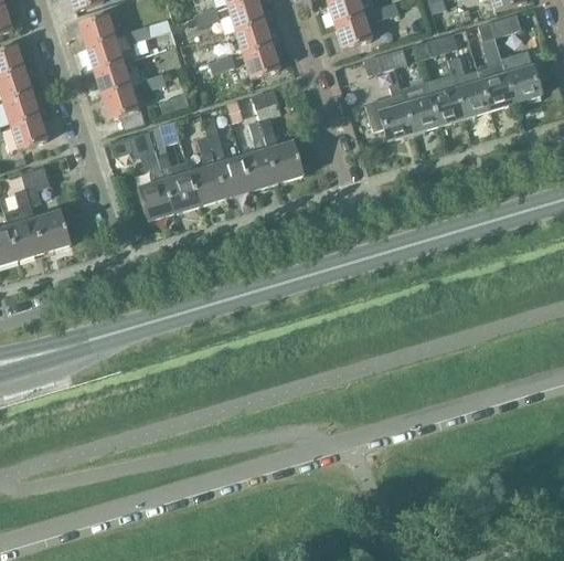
[(72,0),(75,10),(103,1),(103,0),(72,0)]
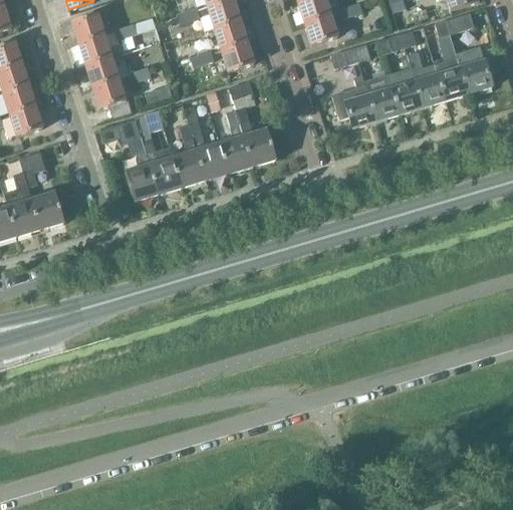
[(214,27),(239,19),(234,0),(226,0),(207,6),(197,9),(197,7),(186,11),(186,12),(189,12),(191,19),(210,14),(214,27)]
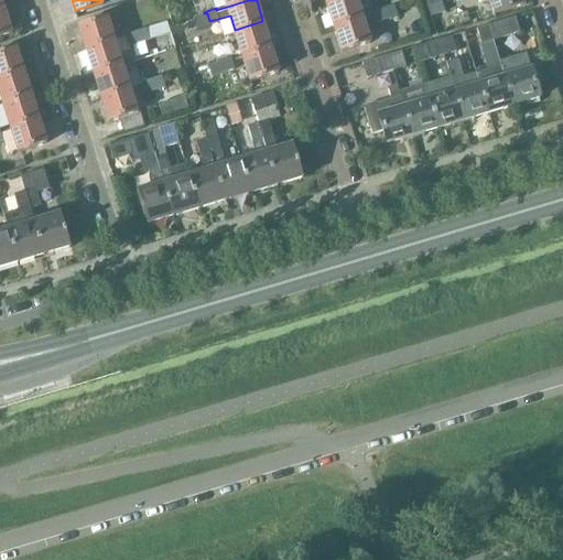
[(329,0),(326,1),(334,24),(363,15),(357,0),(329,0)]
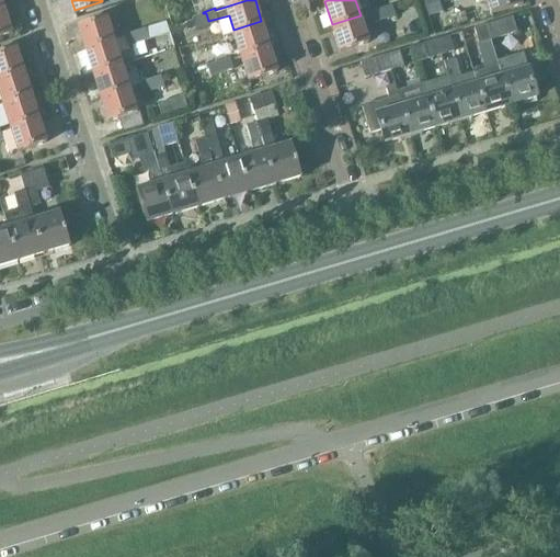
[(436,0),(425,3),(429,12),(442,8),(440,0),(436,0)]
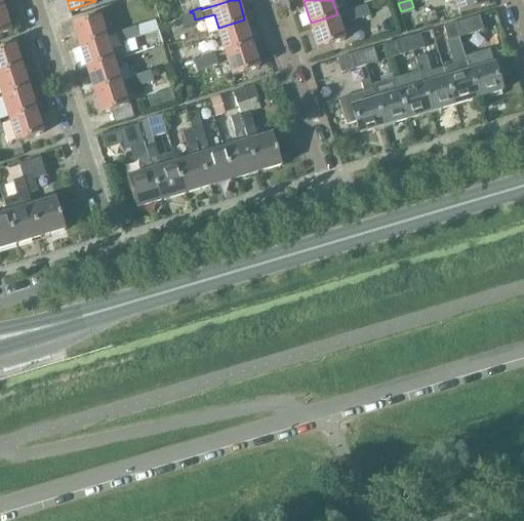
[(456,0),(460,10),(490,1),(490,0),(456,0)]
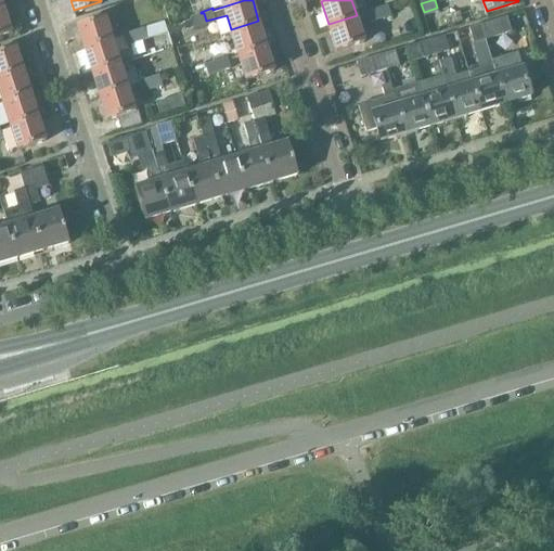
[(375,7),(376,9),(378,9),(382,16),(391,13),(388,3),(375,7)]
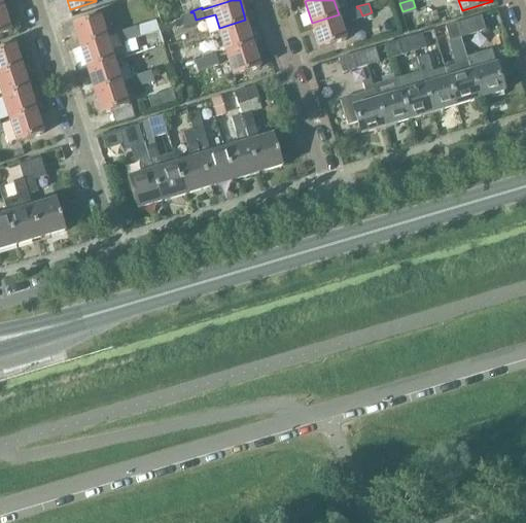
[(0,32),(10,29),(3,6),(0,6),(0,32)]
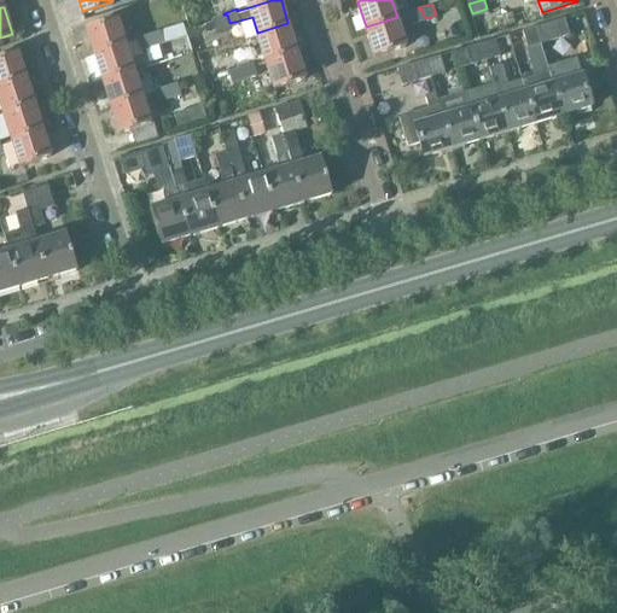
[(419,10),(418,7),(407,11),(411,23),(425,18),(421,10),(419,10)]
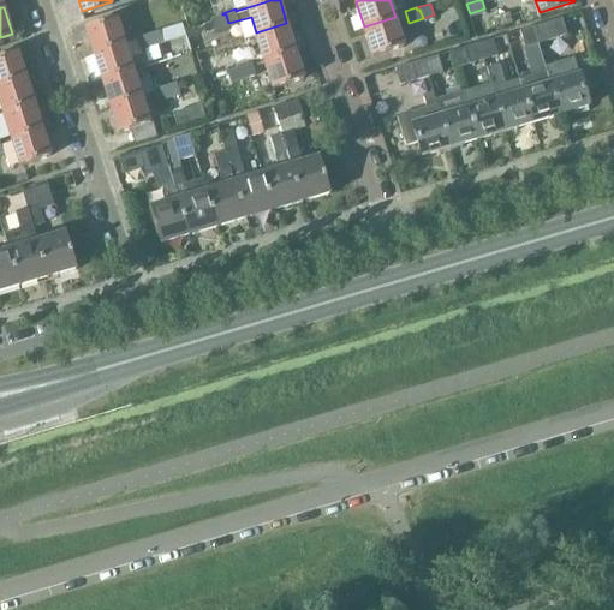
[(212,17),(215,28),(228,23),(226,15),(222,15),(222,13),(212,17)]
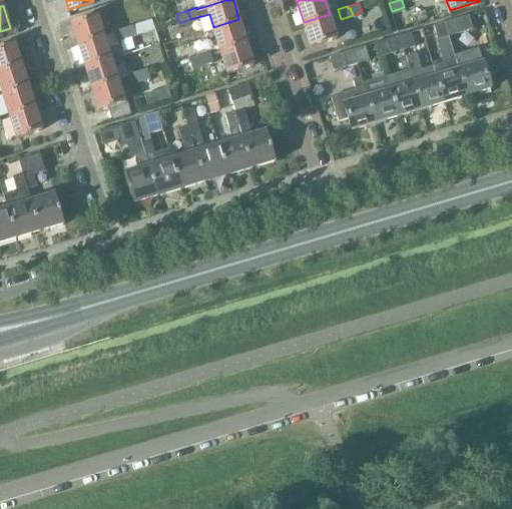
[(447,19),(448,23),(451,33),(474,26),(470,12),(447,19)]
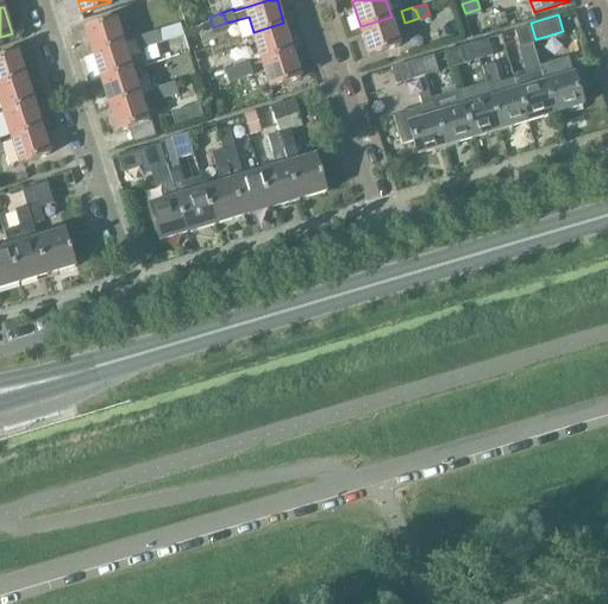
[(124,41),(116,16),(86,25),(94,51),(124,42),(124,41)]
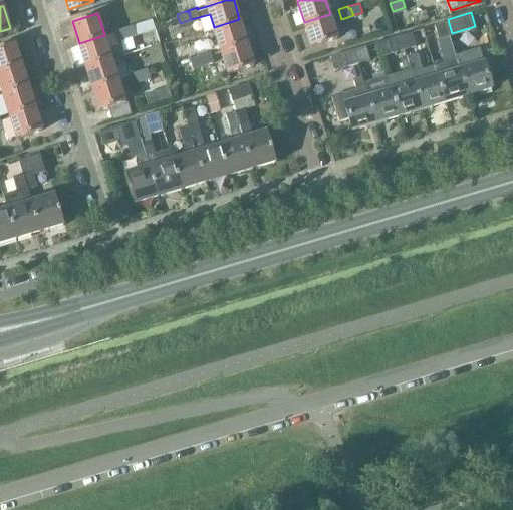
[(311,44),(327,39),(337,36),(330,14),(304,22),(311,44)]
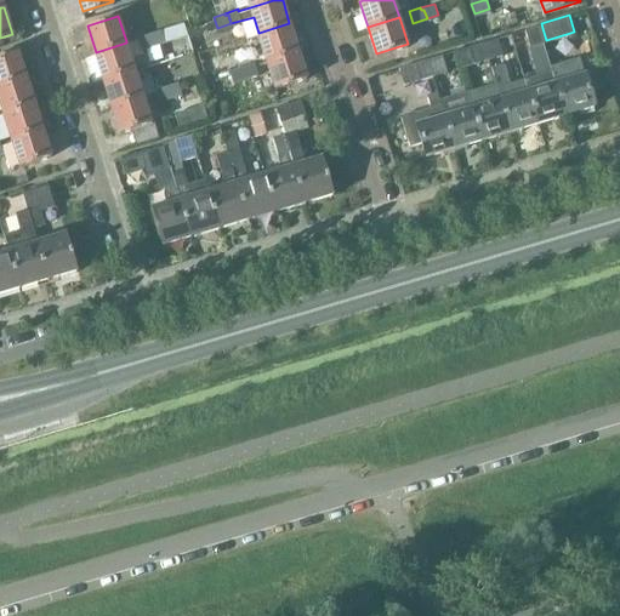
[(186,21),(161,28),(165,39),(189,32),(186,21)]
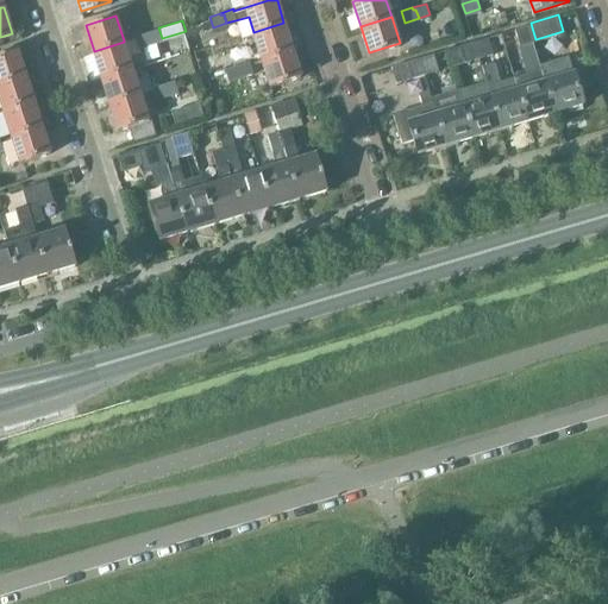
[(262,58),(292,49),(283,23),(254,32),(262,58)]
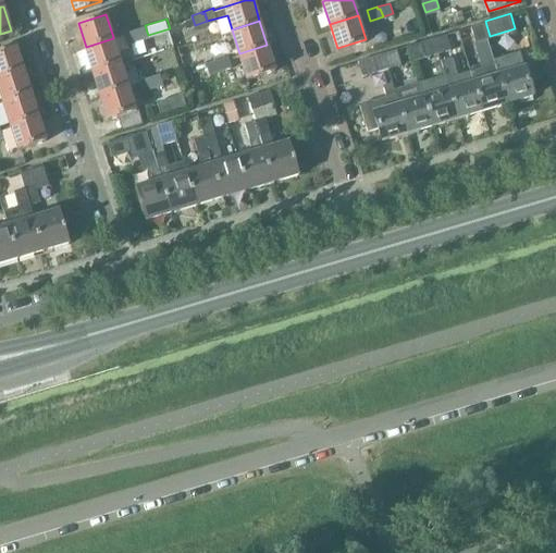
[(486,25),(485,21),(471,25),(476,40),(490,36),(486,25)]
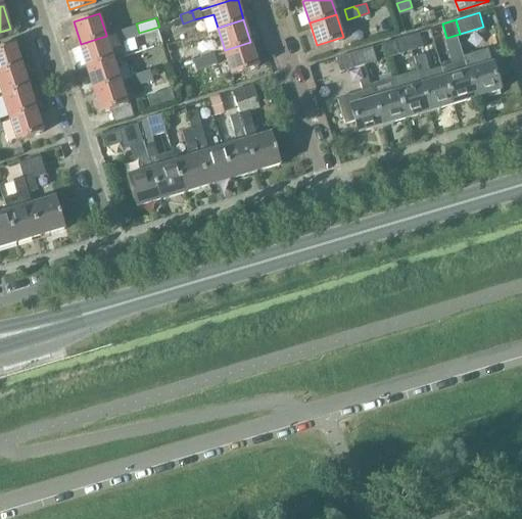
[(126,27),(129,37),(139,33),(136,24),(126,27)]
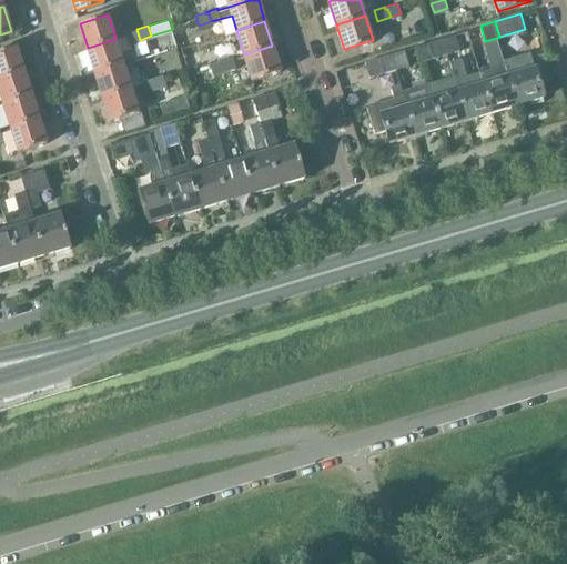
[(95,71),(123,62),(120,51),(130,48),(129,43),(140,40),(137,29),(125,33),(125,34),(115,38),(115,39),(88,48),(95,71)]
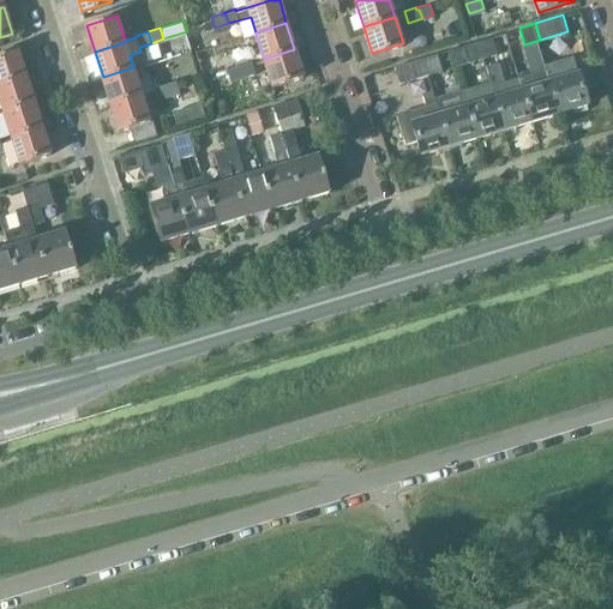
[(478,41),(482,56),(496,53),(491,36),(478,41)]
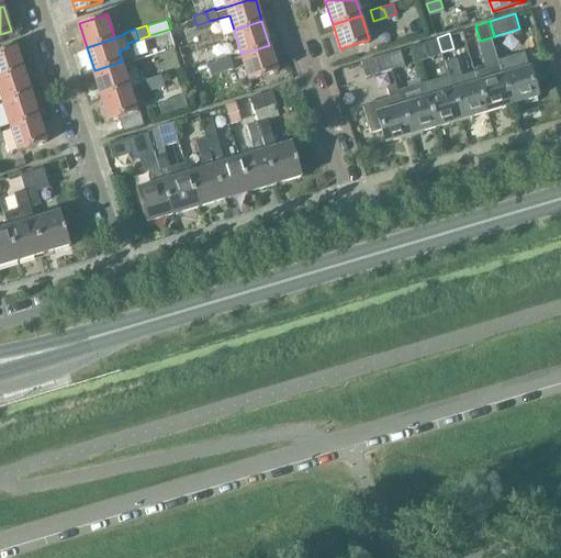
[(441,52),(437,37),(425,41),(429,56),(441,52)]
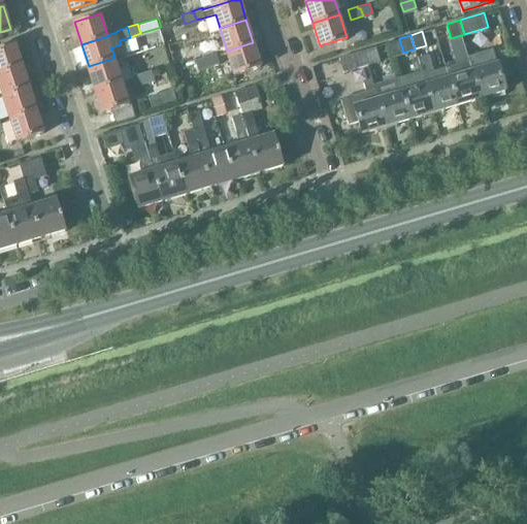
[(0,70),(22,64),(14,41),(0,45),(0,70)]
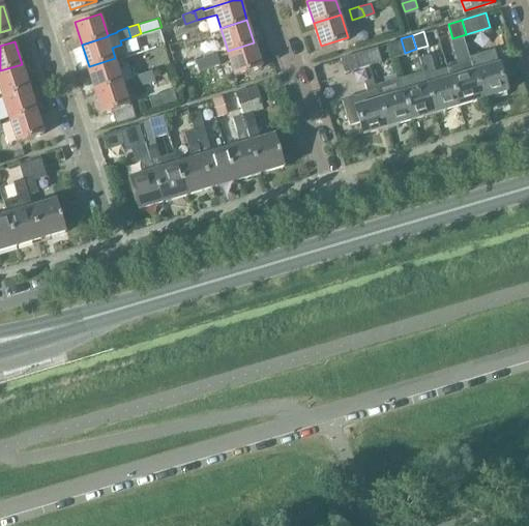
[(254,42),(228,51),(235,74),(261,65),(254,42)]
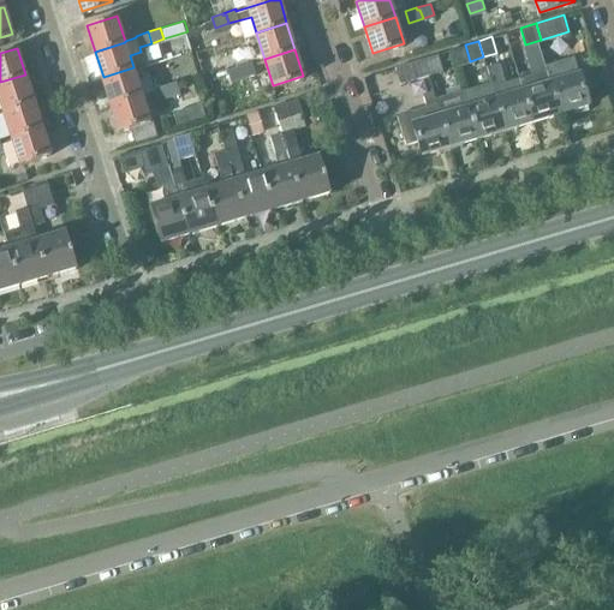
[(424,57),(429,73),(442,70),(437,53),(424,57)]
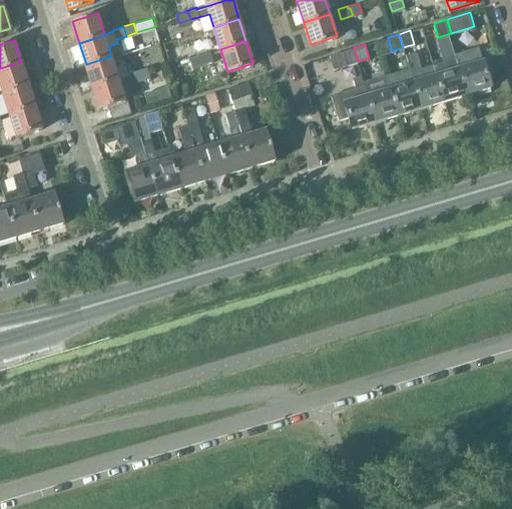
[(457,56),(469,92),(493,85),(480,45),(457,52),(457,56)]
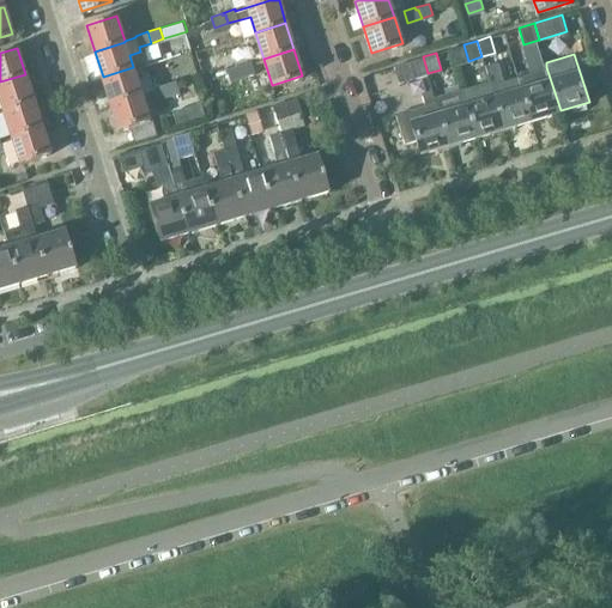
[(428,73),(423,56),(394,65),(399,81),(428,73)]
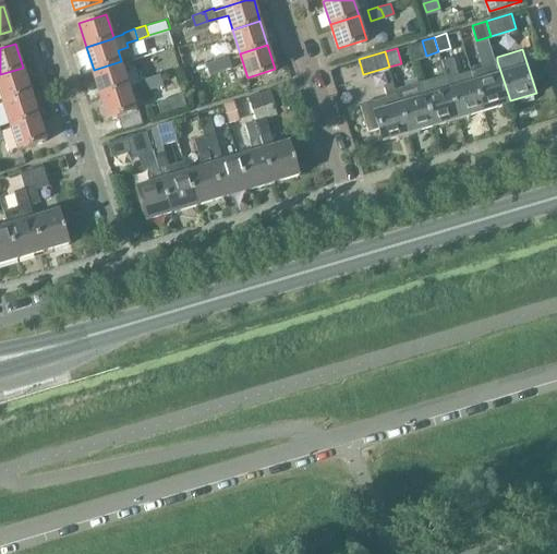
[(217,60),(220,70),(232,65),(229,55),(219,58),(219,60),(217,60)]
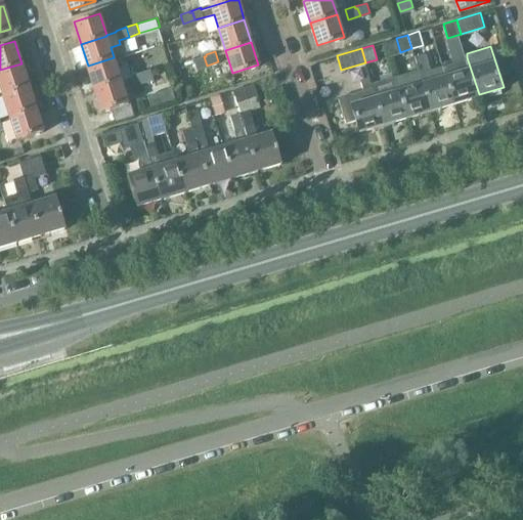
[(95,88),(121,80),(117,68),(128,63),(125,54),(114,57),(88,66),(95,88)]
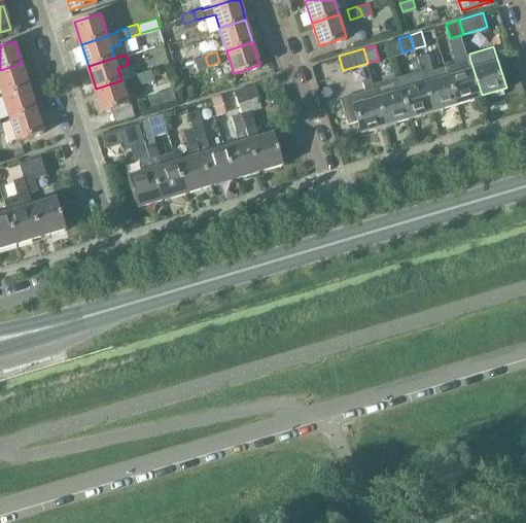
[(196,59),(199,69),(208,66),(205,57),(207,57),(207,55),(196,59)]
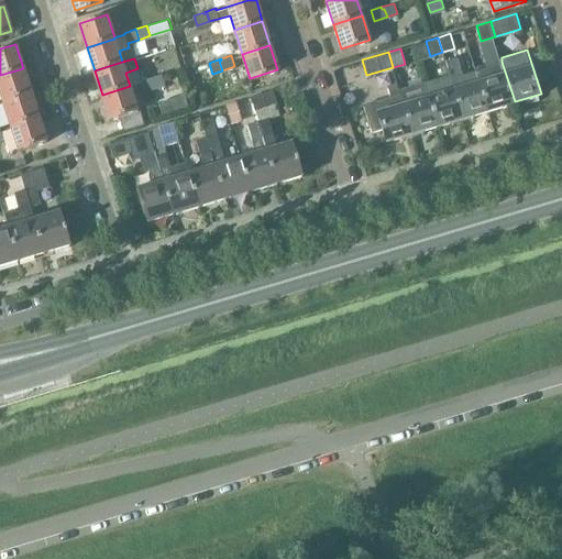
[(475,69),(478,80),(489,109),(515,101),(502,62),(475,69)]
